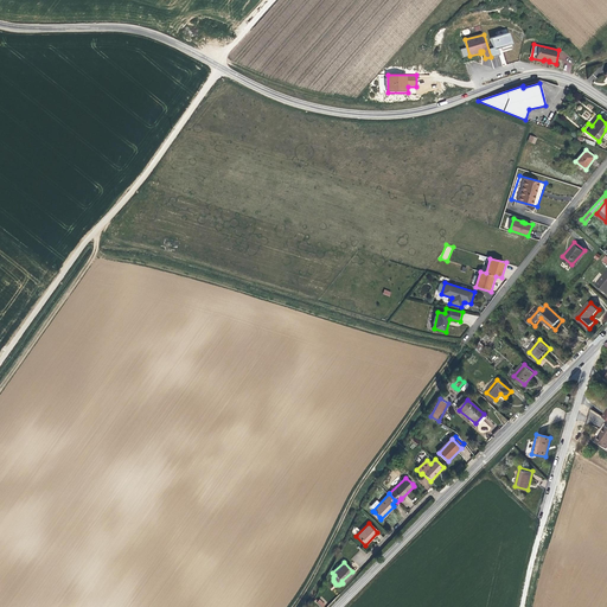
[(353,573),(352,572),(342,581),(343,583),(353,573)]
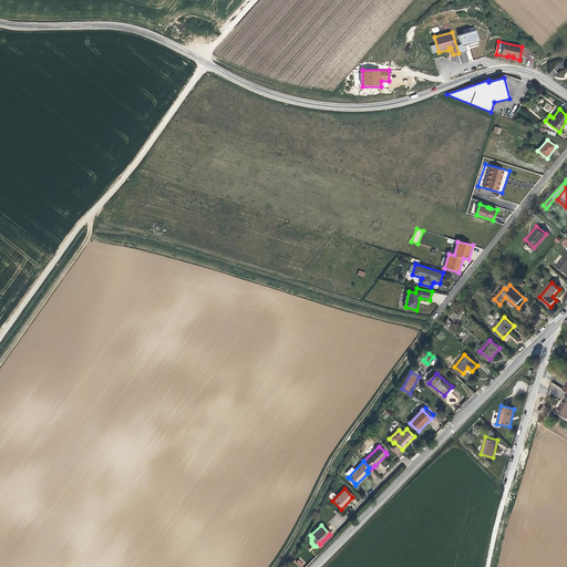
All buildings are outlined.
